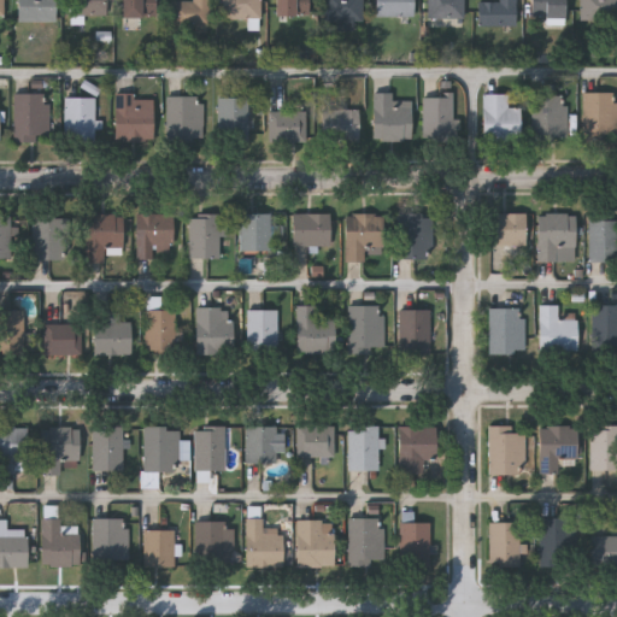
[(19,19),(19,0),(57,0),(57,19),(19,19)]
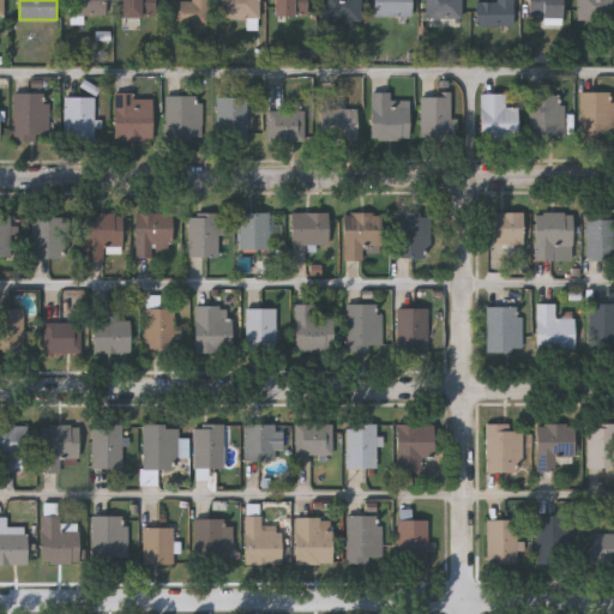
[(107,0),(107,12),(70,12),(70,0),(107,0)]
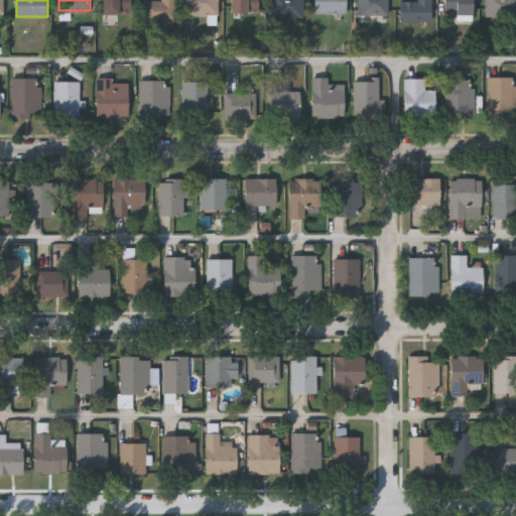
[(131,0),(132,12),(119,12),(119,21),(108,21),(108,16),(103,16),(102,0),(131,0)]
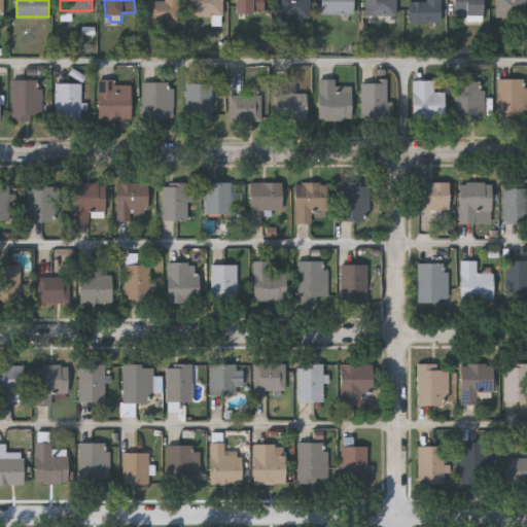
[(180,0),(180,22),(147,22),(147,0),(180,0)]
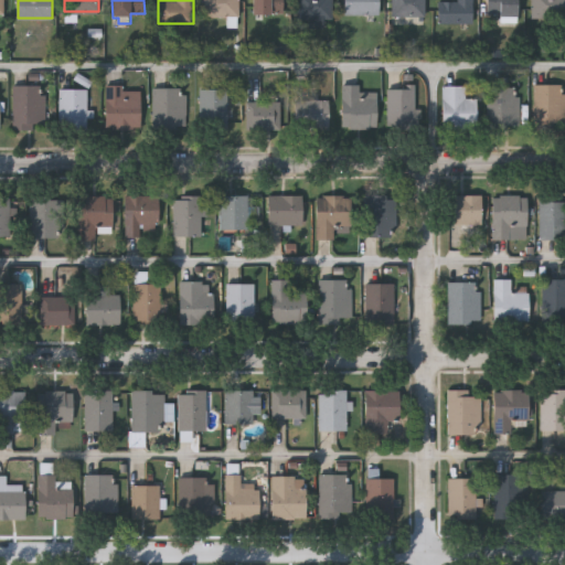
[(204,16),(204,0),(240,0),(240,16),(204,16)]
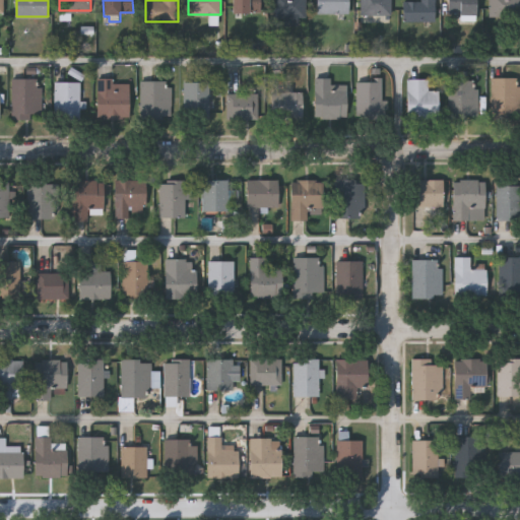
[(232,11),(232,0),(262,0),(262,11),(232,11)]
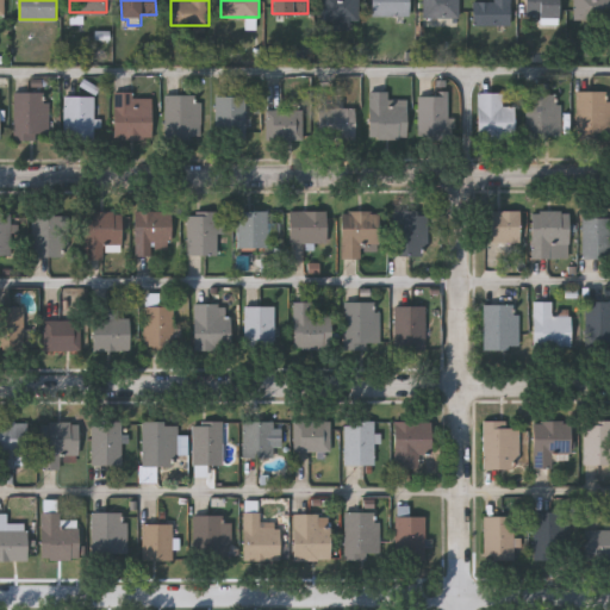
[(361,0),(361,17),(336,17),(336,0),(361,0)]
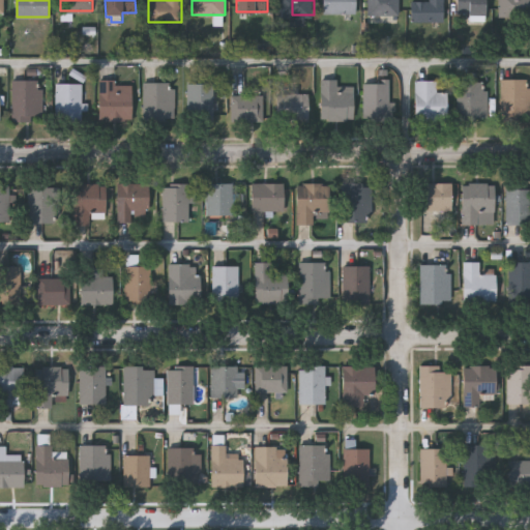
[(355,0),(355,11),(322,11),(322,0),(355,0)]
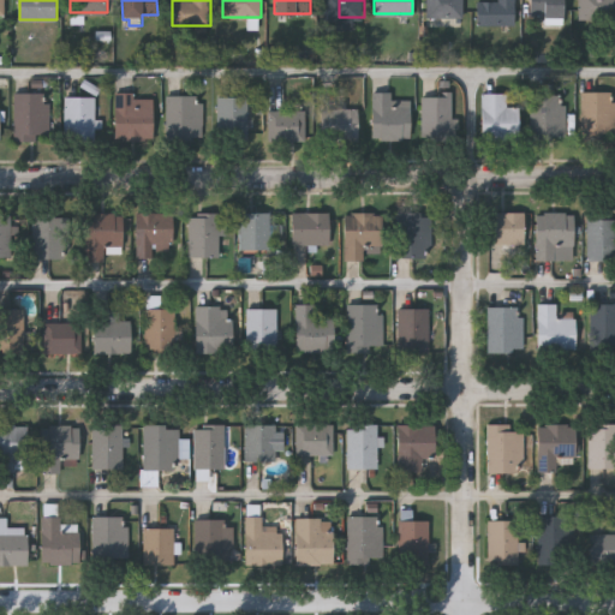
[(463,0),(463,16),(427,16),(427,0),(463,0)]
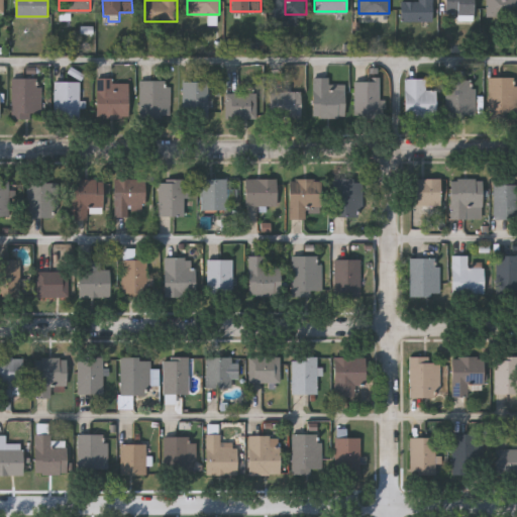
[(434,0),(434,20),(401,20),(401,0),(434,0)]
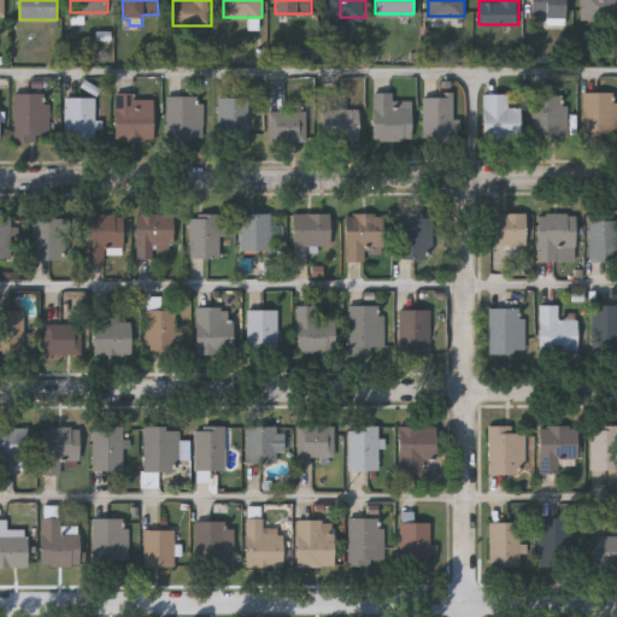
[(545,22),(545,15),(533,15),(533,0),(565,0),(565,22),(545,22)]
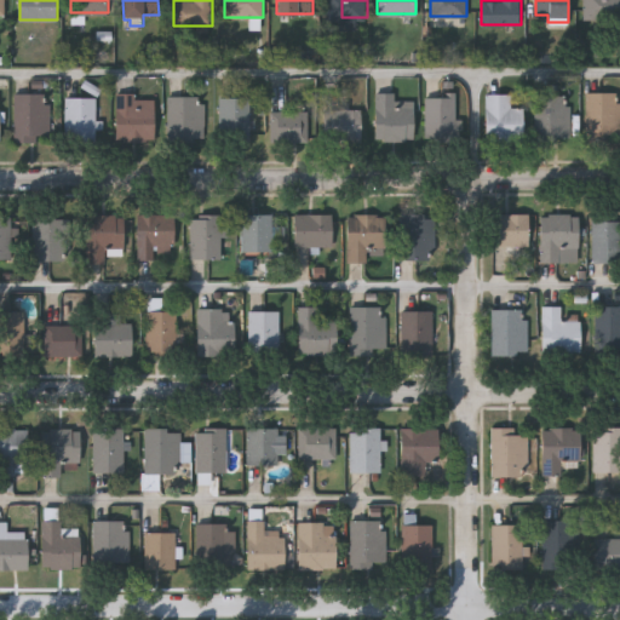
[(619,0),(619,17),(584,17),(583,0),(619,0)]
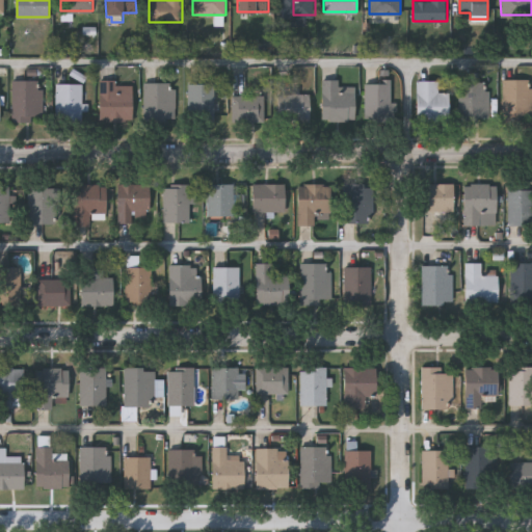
[(11,121),(11,79),(43,79),(43,121),(11,121)]
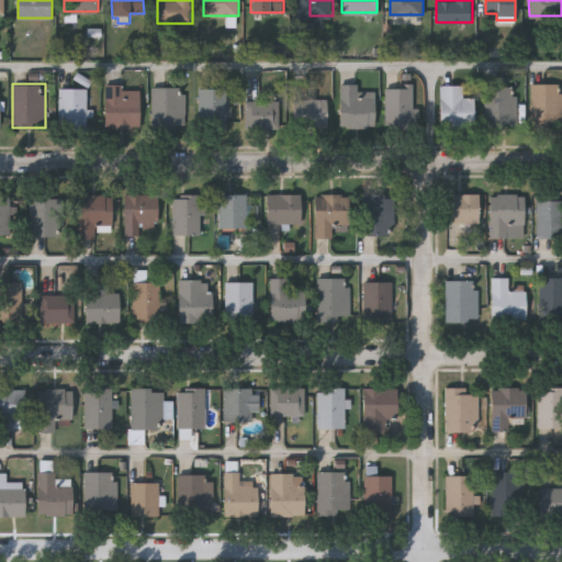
[(139,88),(139,127),(105,127),(105,83),(123,83),(123,88),(139,88)]
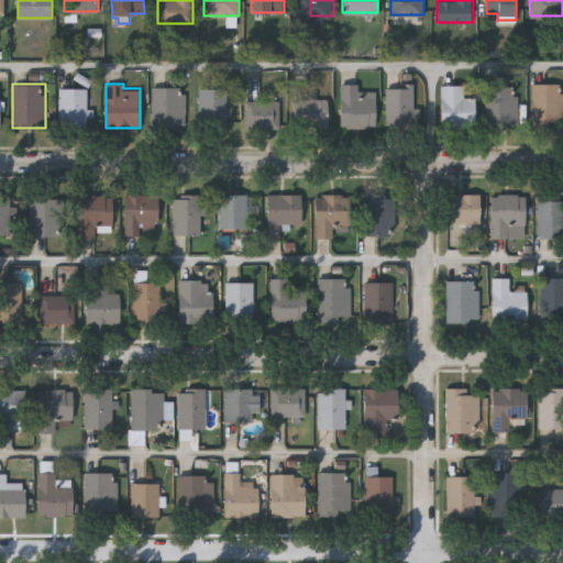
[(341,127),(341,84),(359,84),(359,91),(375,91),(375,127),(341,127)]
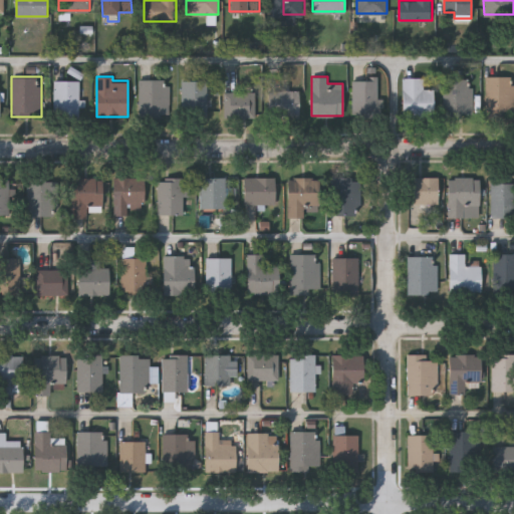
[(513,115),(486,115),(486,76),(513,76),(513,115)]
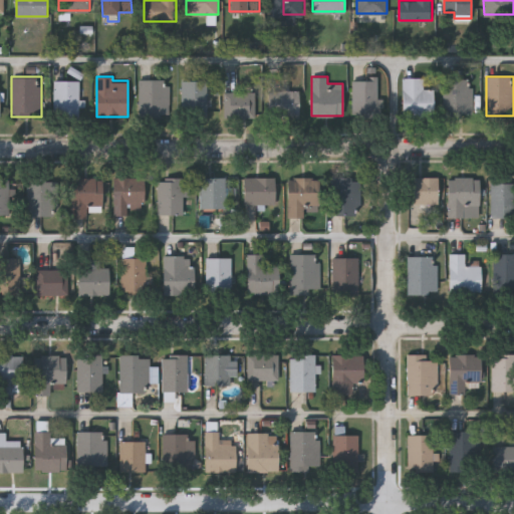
[(433,88),(433,116),(403,116),(403,77),(423,77),(423,88),(433,88)]
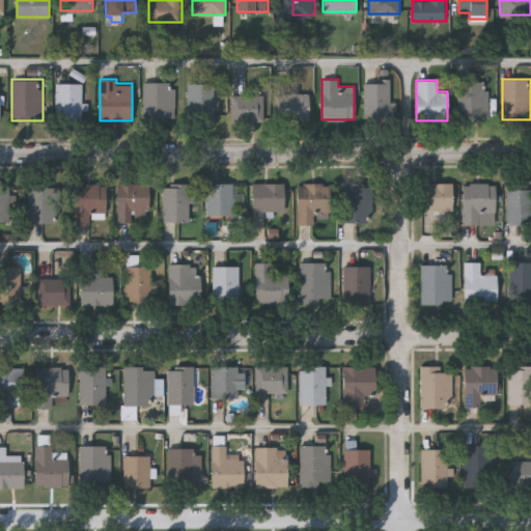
[(390,81),(390,119),(364,119),(364,81),(390,81)]
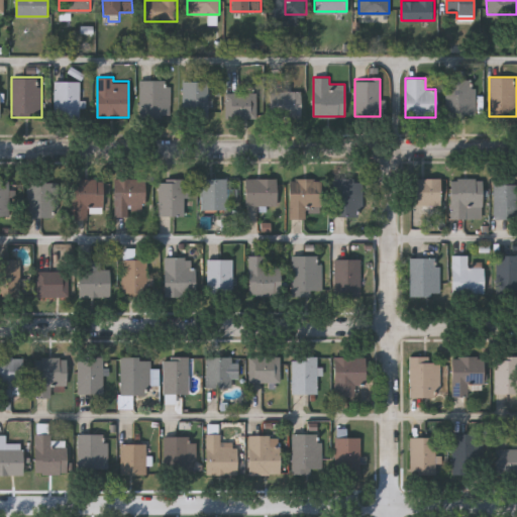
[(475,114),(446,114),(446,79),(475,79),(475,114)]
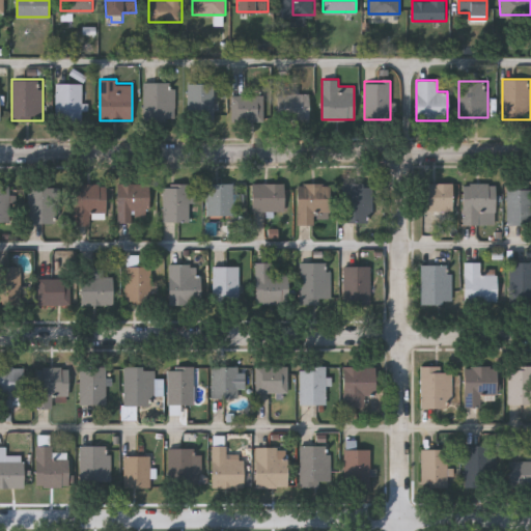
[(143,119),(143,82),(175,82),(175,119),(143,119)]
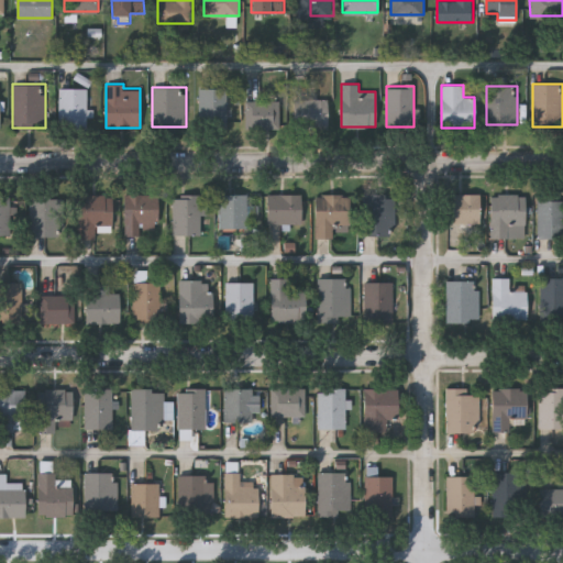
[(88,110),(88,129),(59,129),(59,88),(87,88),(86,110),(88,110)]
